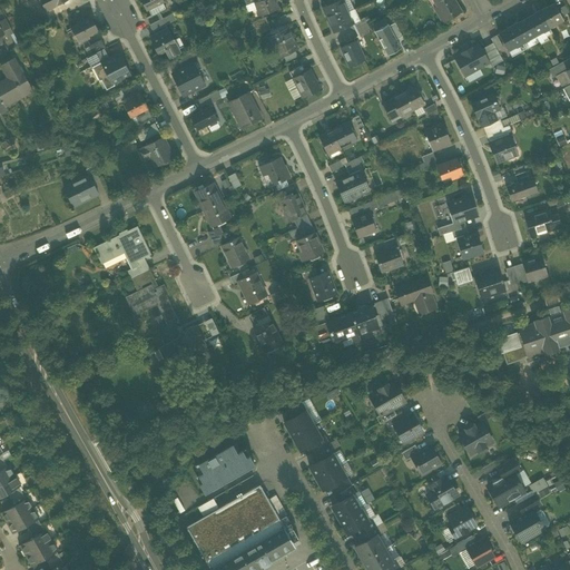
[(42,0),(40,1),(46,11),(57,6),(67,0),(42,0)]
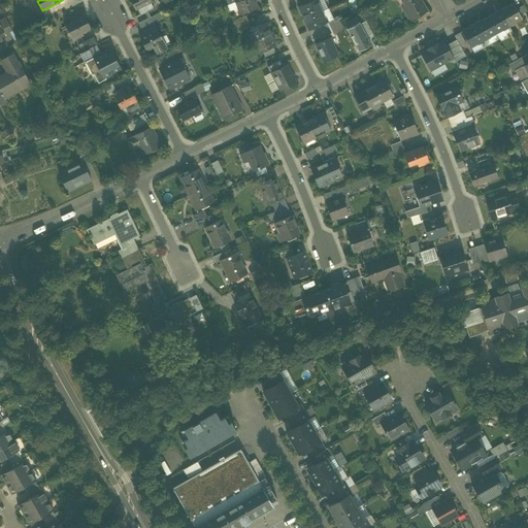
[(130,0),(135,10),(137,9),(151,2),(152,2),(150,0),(130,0)]
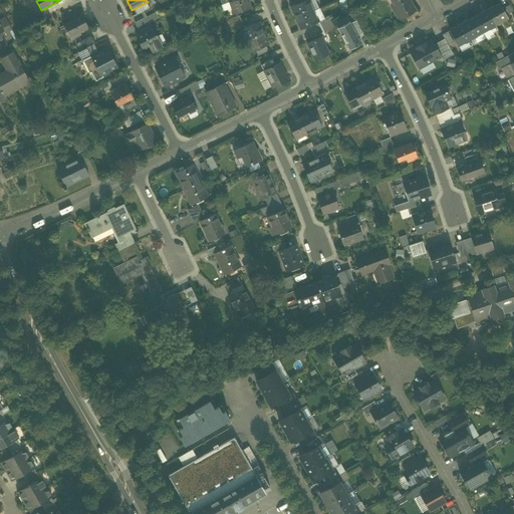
[(247,0),(234,0),(231,1),(233,7),(235,14),(250,8),(247,0)]
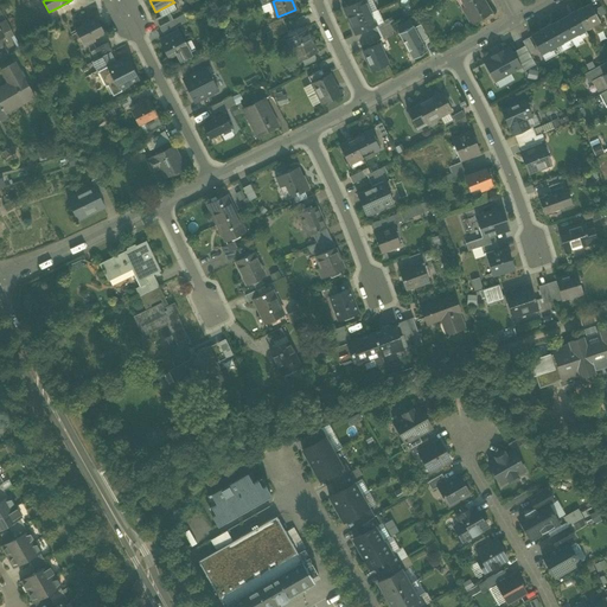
[(344,7),(351,23),(368,14),(362,0),(344,7)]
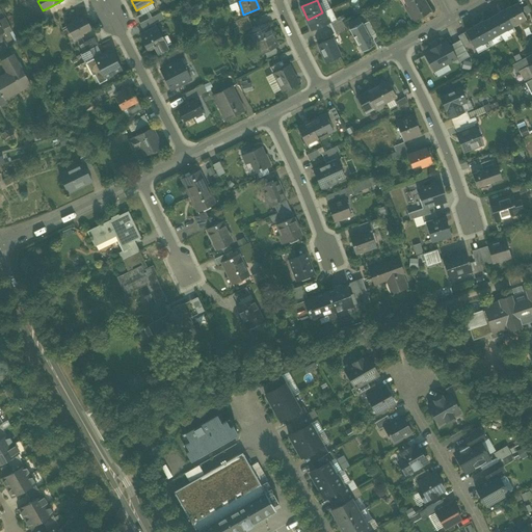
[(318,0),(317,0),(322,12),(324,11),(330,9),(325,0),(318,0)]
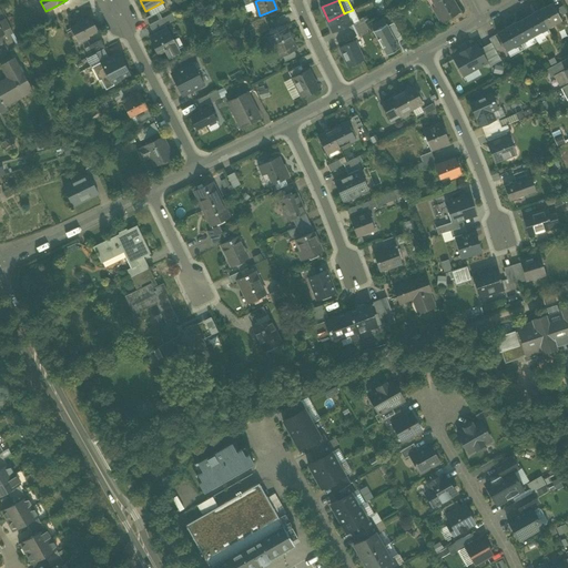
[(429,0),(443,21),(458,12),(450,0),(429,0)]
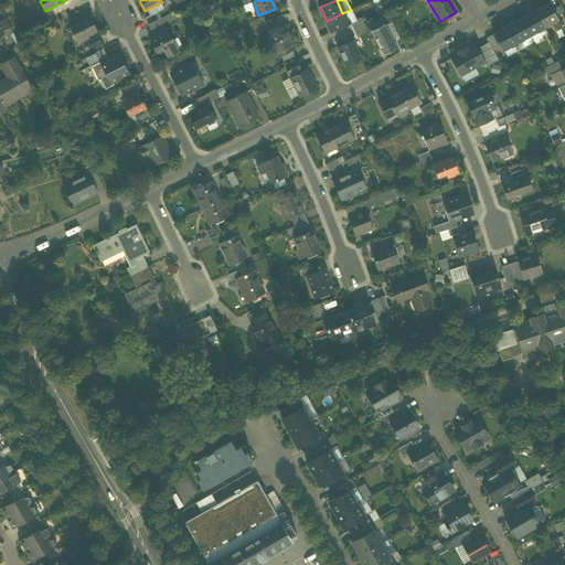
[(246,11),(256,8),(254,1),(252,2),(244,6),(246,11)]
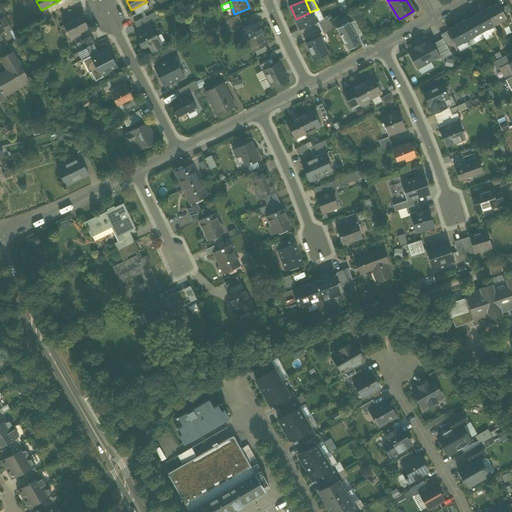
[(146,2),(133,9),(136,14),(142,11),(143,11),(148,8),(146,2)]
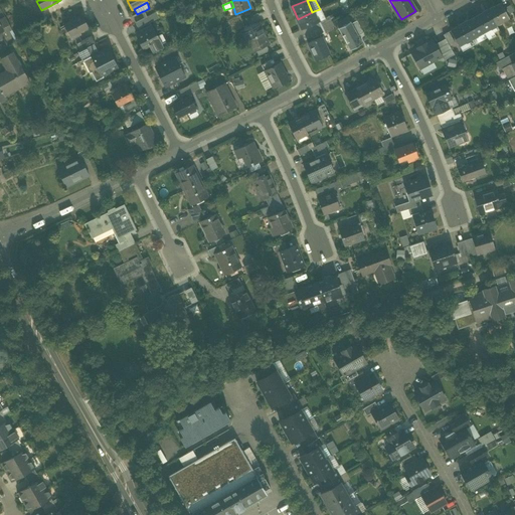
[(501,3),(488,10),(496,25),(508,18),(501,3)]
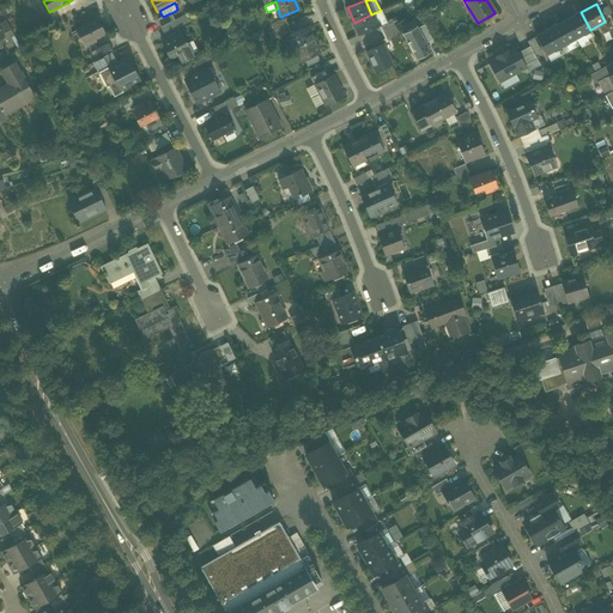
[(49,12),(53,19),(65,14),(61,6),(49,12)]
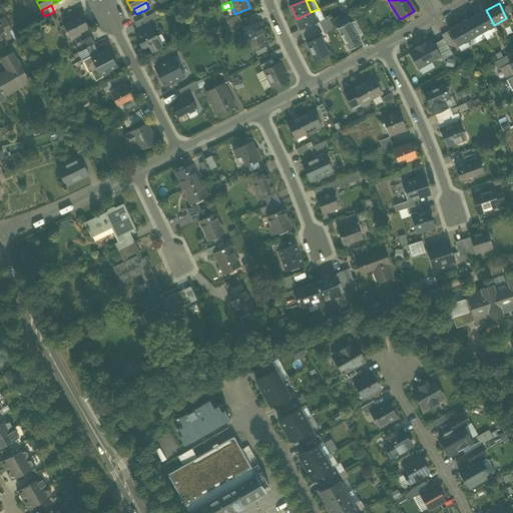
[(318,21),(324,19),(319,9),(313,11),(318,22),(318,21)]
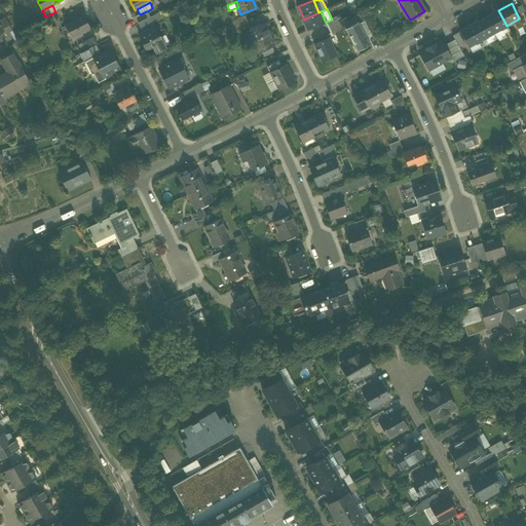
[(498,10),(486,17),(494,33),(506,26),(498,10)]
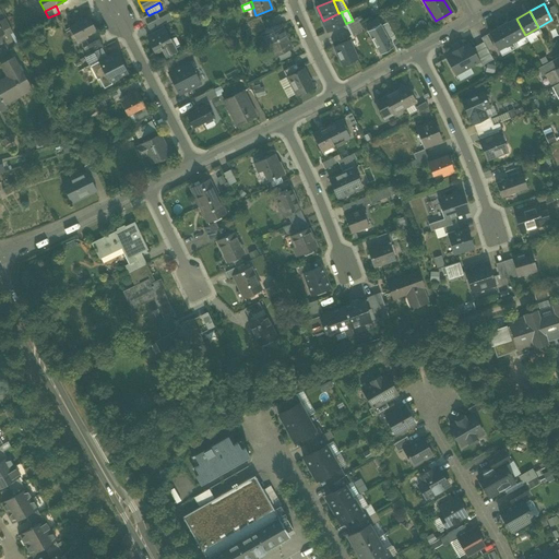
[(143,18),(146,25),(159,19),(156,12),(155,12),(149,15),(143,18)]
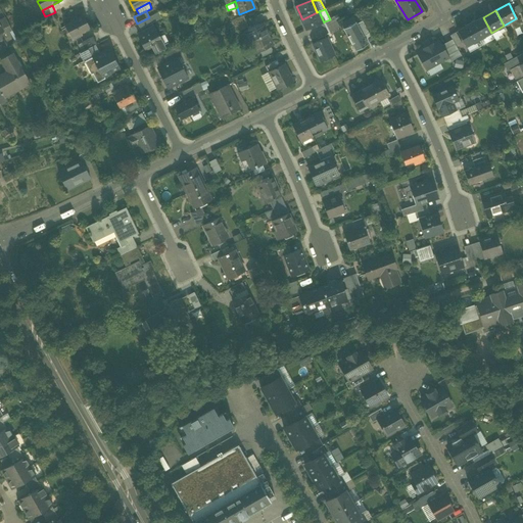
[(319,11),(317,12),(302,19),(306,30),(324,22),(319,11)]
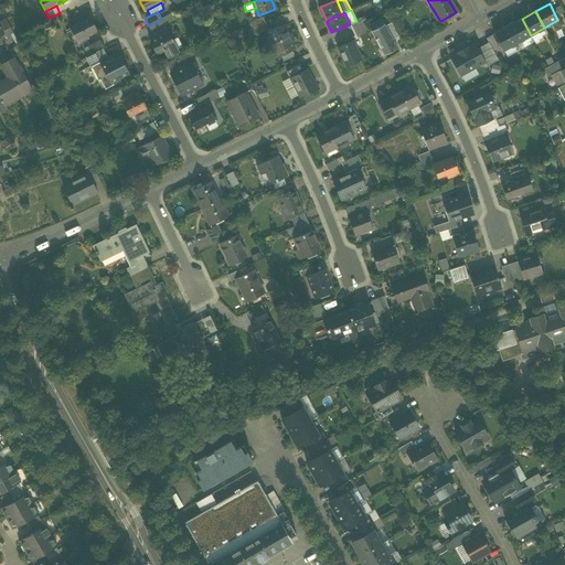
[(171,13),(161,19),(148,25),(151,31),(164,24),(174,20),(171,13)]
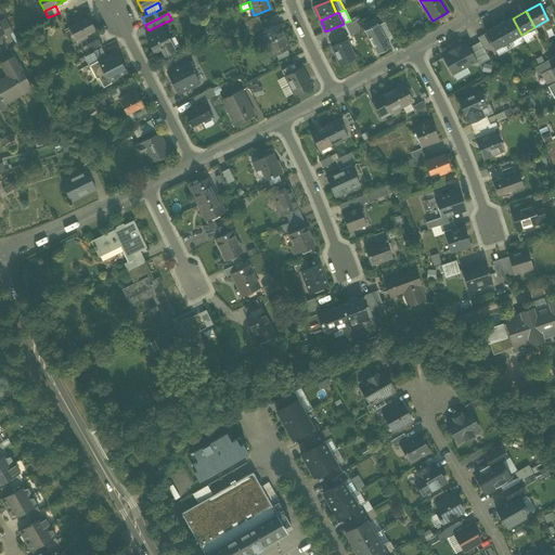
[(69,27),(77,41),(87,37),(86,35),(94,30),(88,17),(69,27)]
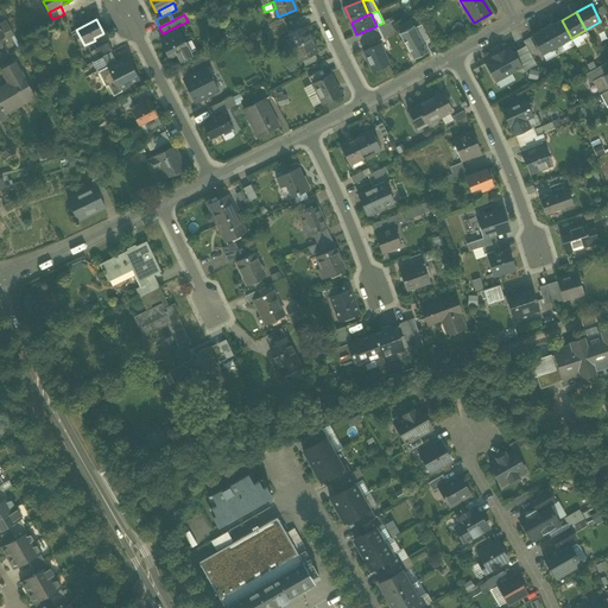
[(270,24),(273,30),(285,25),(283,19),(270,24)]
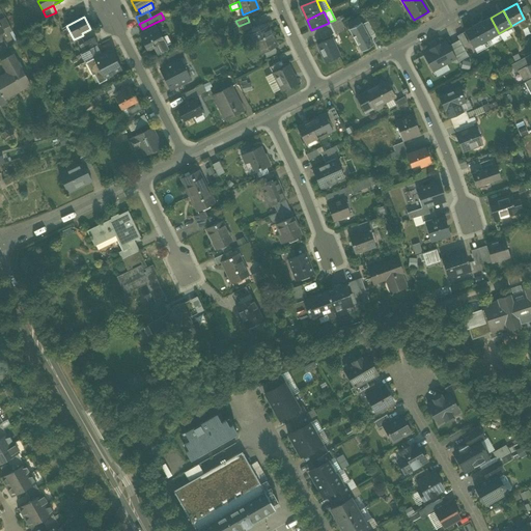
[(3,33),(4,34),(12,30),(5,18),(0,20),(0,25),(0,26),(3,33)]
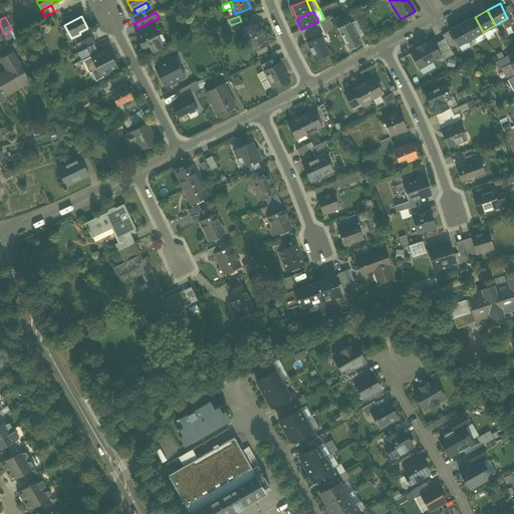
[(318,21),(321,27),(330,22),(328,17),(324,19),(318,21)]
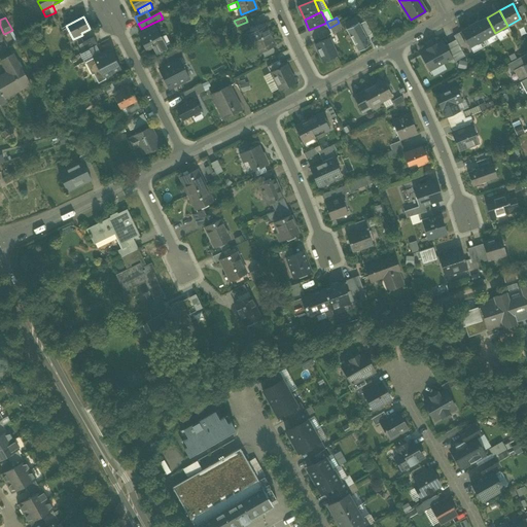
[(487,18),(473,25),(482,39),(495,33),(487,18)]
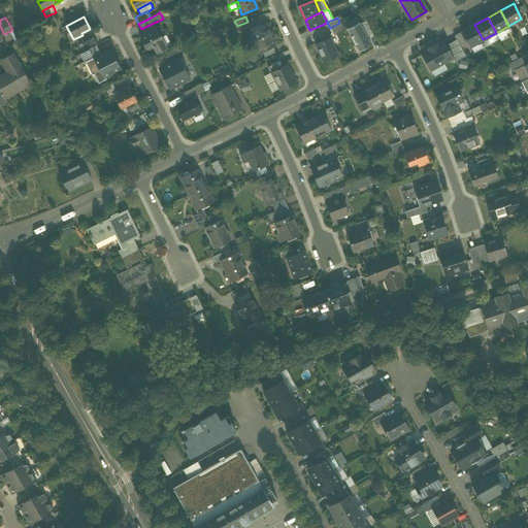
[(250,27),(248,22),(237,26),(239,32),(246,29),(250,27)]
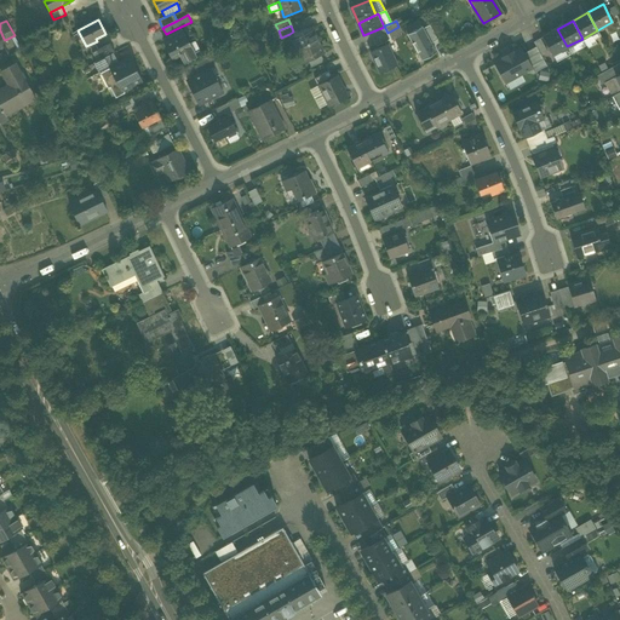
[(429,26),(423,28),(431,44),(437,40),(429,26)]
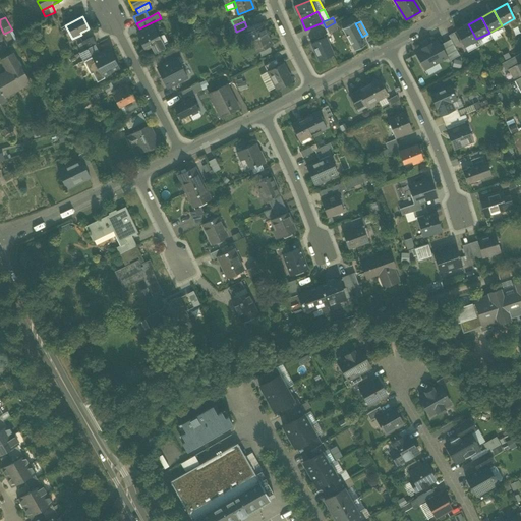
[(243,29),(244,31),(258,24),(257,22),(246,26),(243,29)]
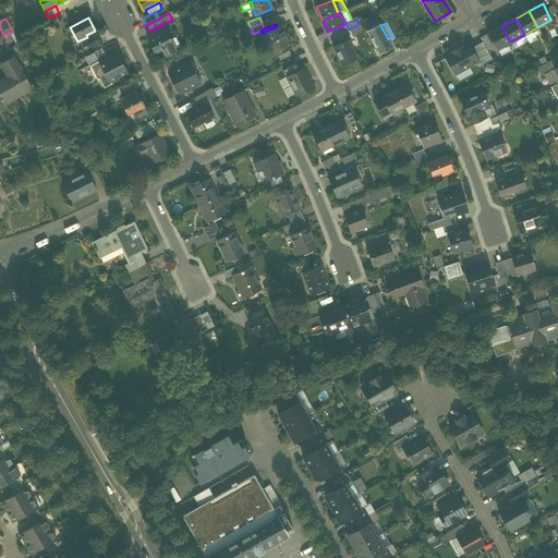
[(362,29),(359,24),(349,29),(351,35),(362,29)]
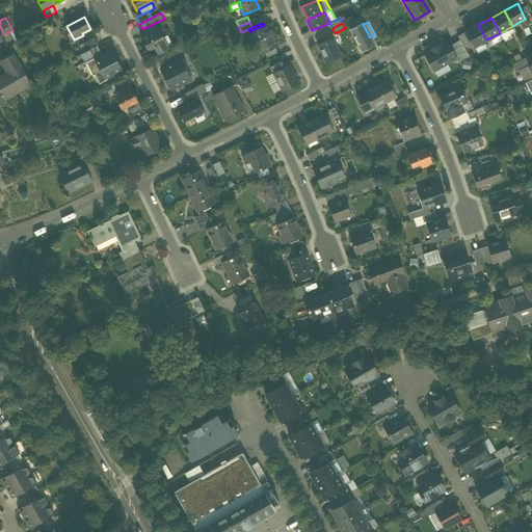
[(362,52),(374,46),(370,37),(363,24),(362,23),(349,29),(362,52)]
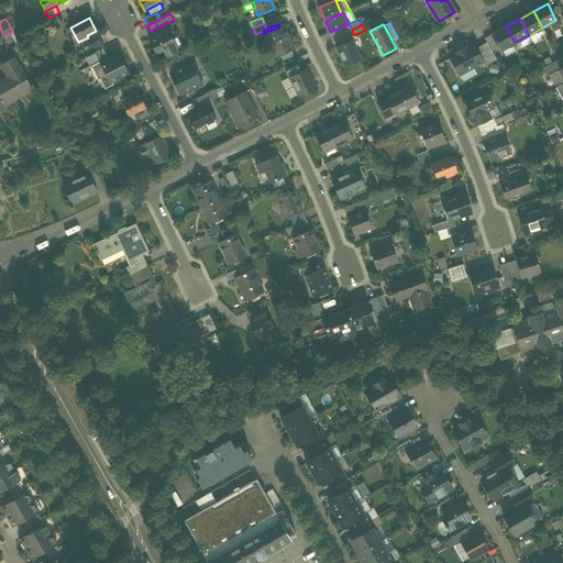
[(269,44),(272,44),(287,36),(283,25),(279,26),(264,33),(269,44)]
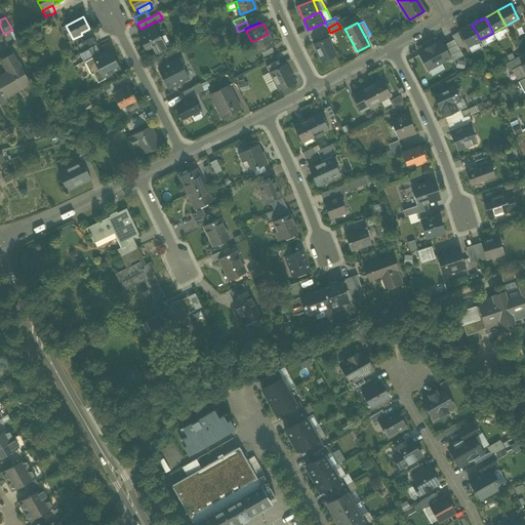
[(468,46),(480,39),(472,25),(459,32),(468,46)]
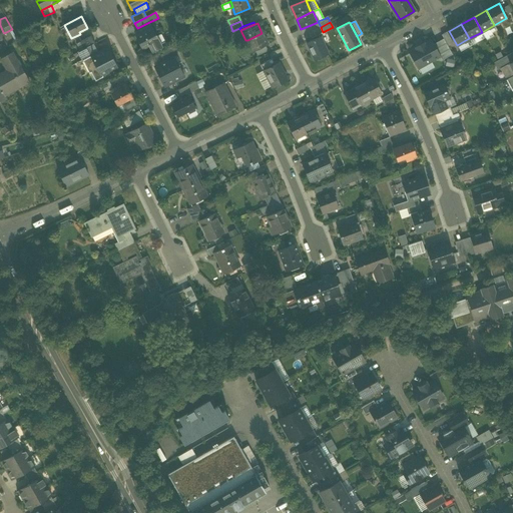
[(161,47),(160,44),(156,37),(150,26),(139,31),(140,35),(136,37),(142,49),(149,45),(152,52),(161,47)]
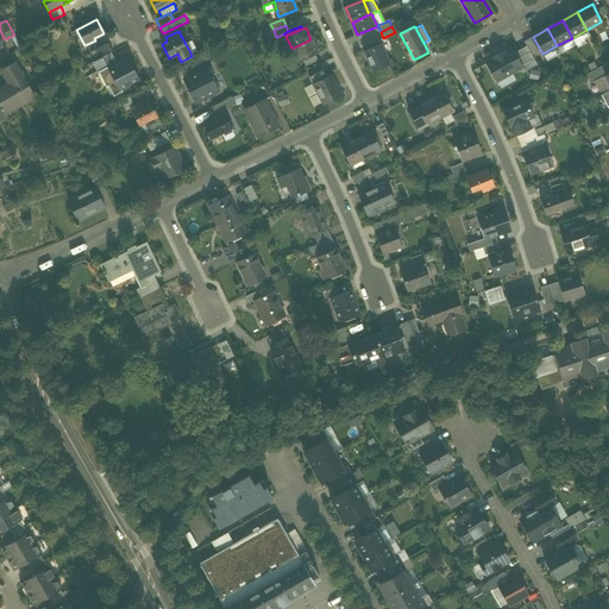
[(523,42),(527,45),(532,55),(538,51),(531,38),(523,42)]
